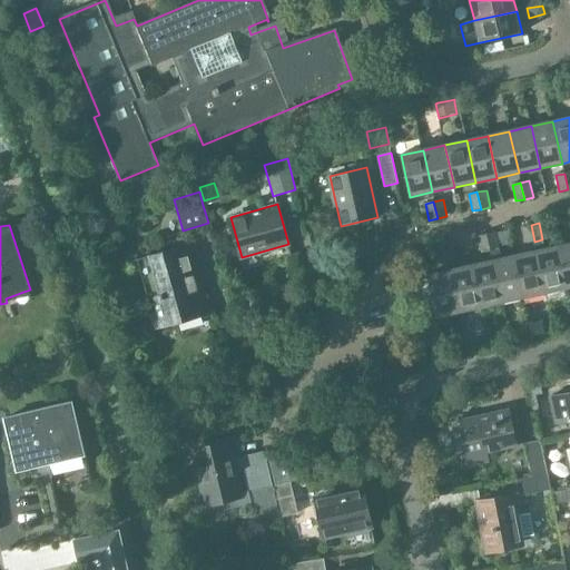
[(534,242),(531,225),(522,227),(526,244),(534,242)]
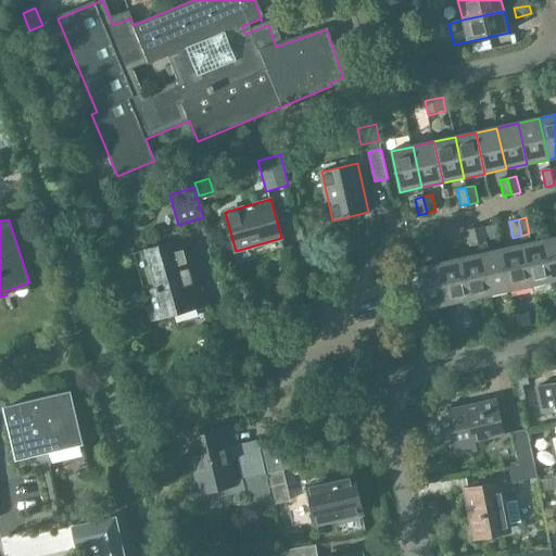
[(483,227),(475,229),(478,244),(487,242),(483,227)]
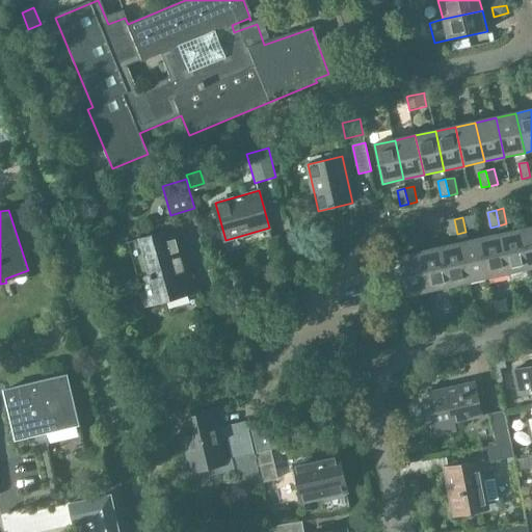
[(457,234),(454,219),(447,221),(450,236),(457,234)]
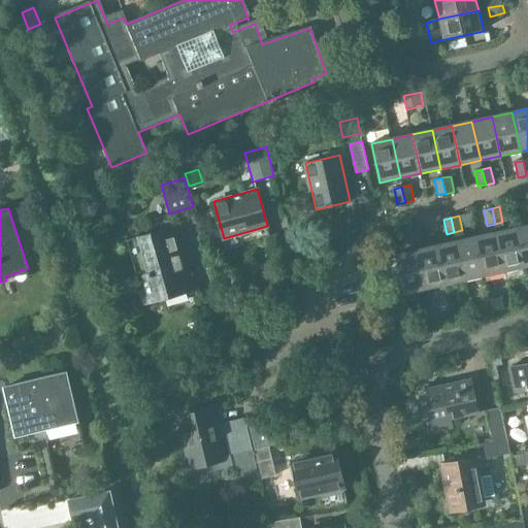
[(419,225),(410,226),(415,240),(422,239),(419,225)]
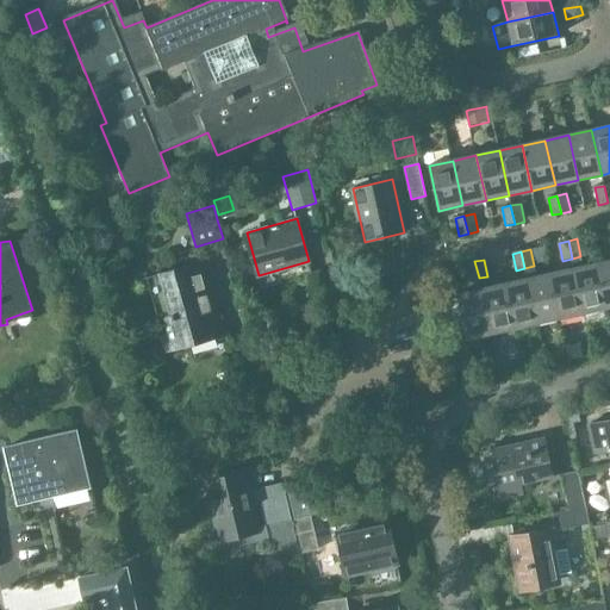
[(609,260),(597,263),(607,309),(609,307),(609,260)]
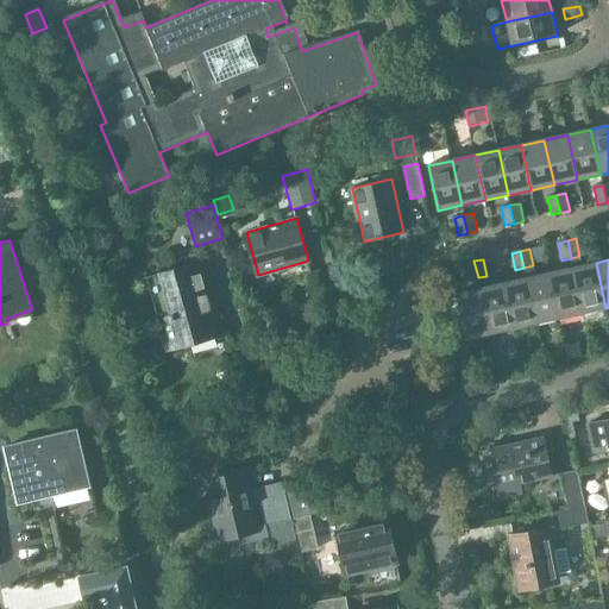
[(202,261),(149,277),(161,320),(159,320),(168,351),(223,336),(202,261)]
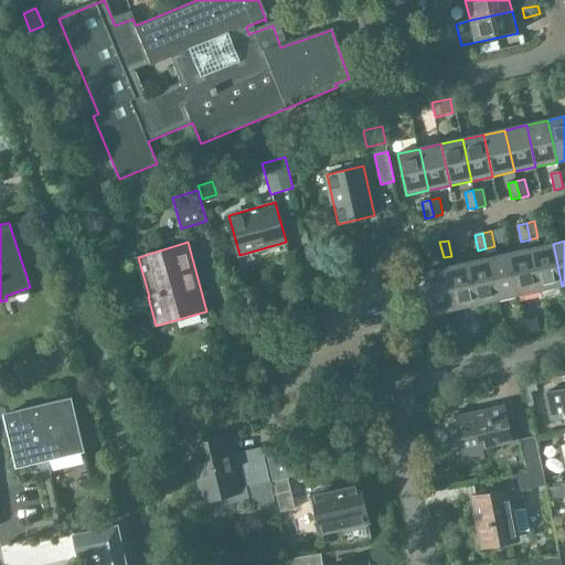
[(444,257),(439,242),(432,244),(435,259),(444,257)]
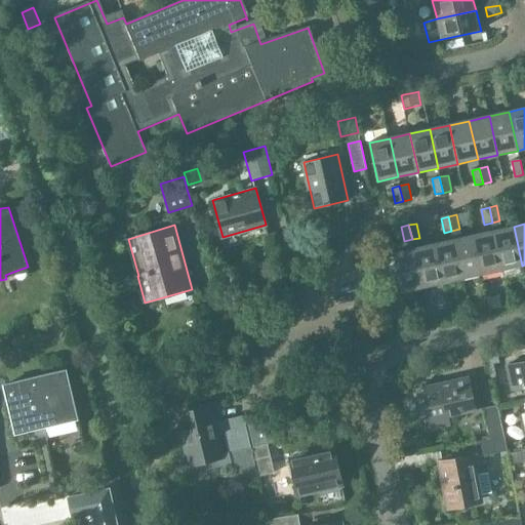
[(514,227),(494,232),(502,270),(522,266),(514,227)]
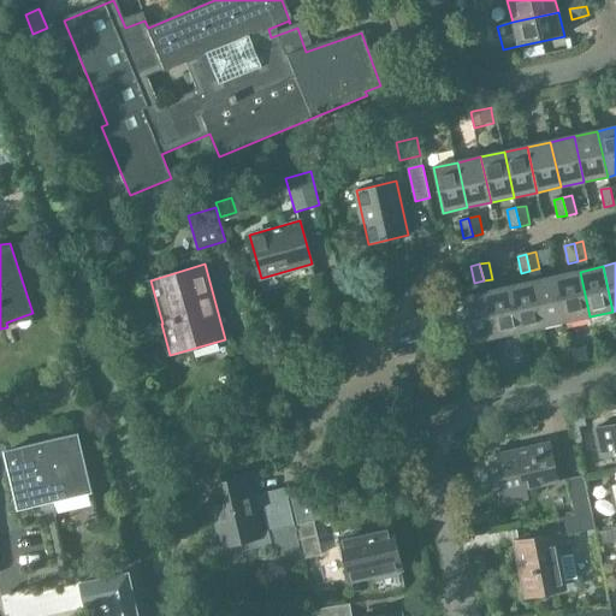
[(580,272),(556,277),(567,323),(590,317),(580,272)]
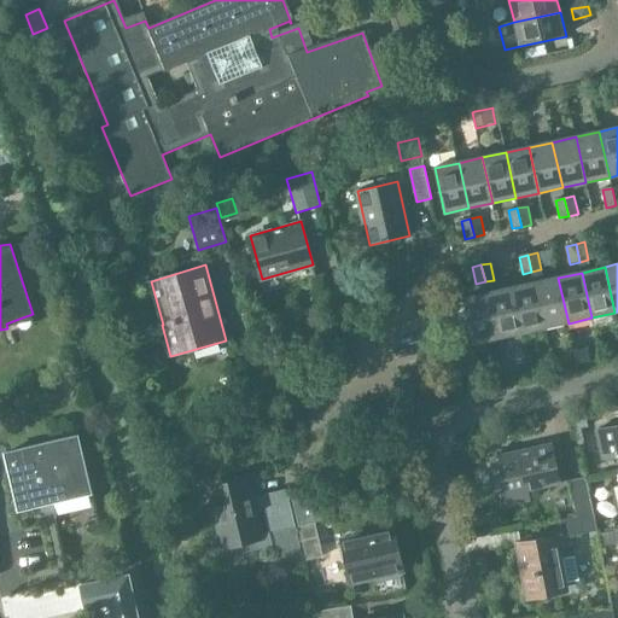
[(558,278),(535,283),(544,328),(569,324),(558,278)]
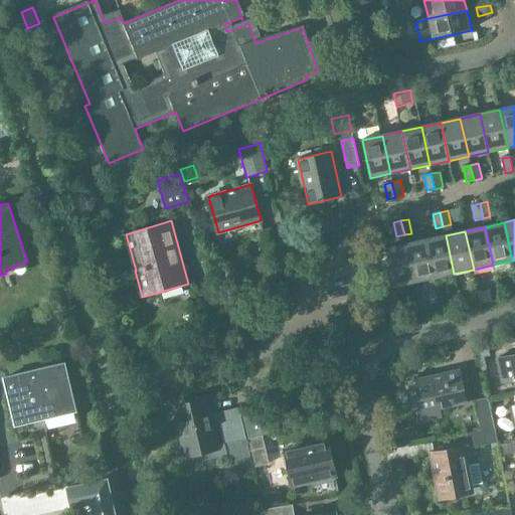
[(446,235),(425,239),(435,278),(454,274),(446,235)]
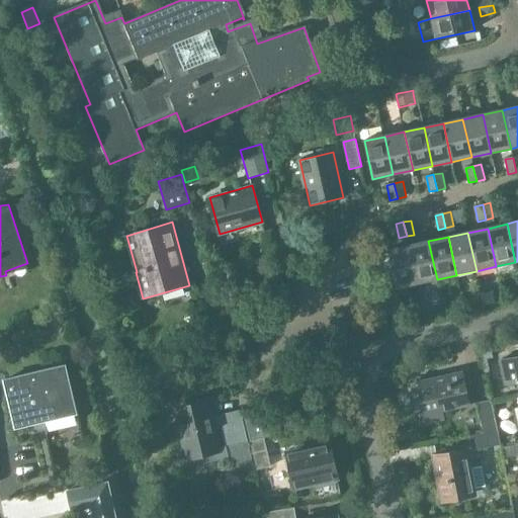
[(428,241),(409,246),(417,284),(437,279),(428,241)]
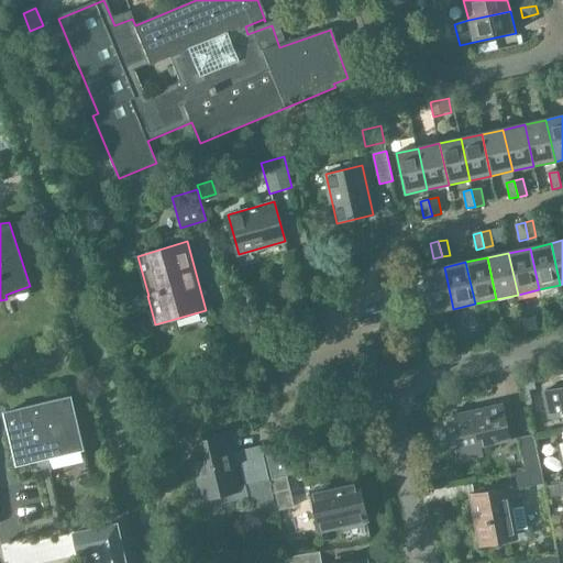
[(453,309),(444,267),(422,272),(431,313),(453,309)]
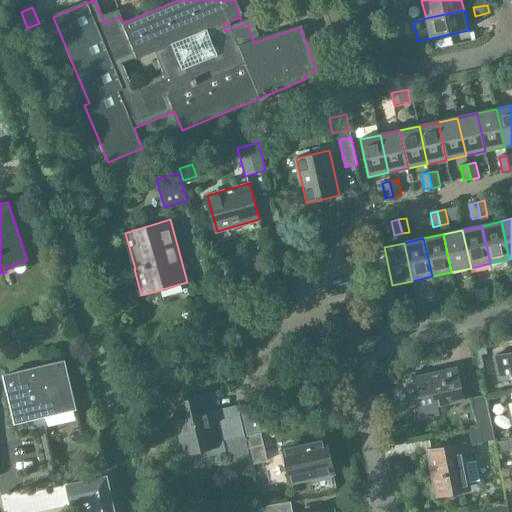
[(470,304),(477,302),(476,301),(474,291),(467,293),(470,303),(470,304)]
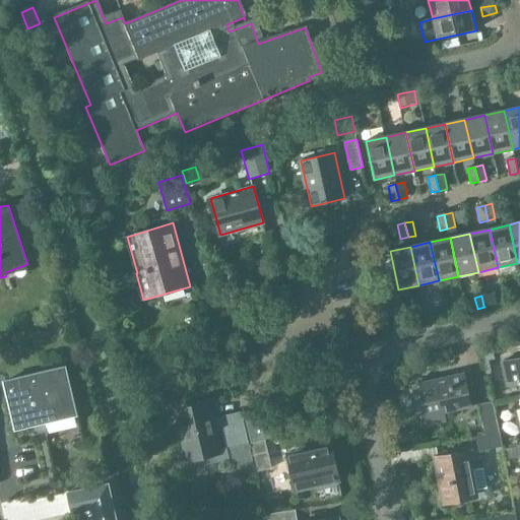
[(492,350),(482,352),(481,352),(483,363),(494,360),(493,351),(492,350)]
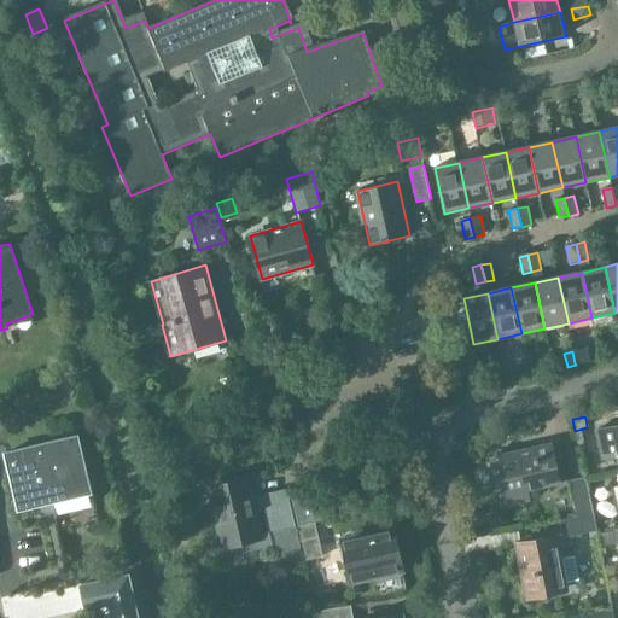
[(617,456),(617,426),(596,431),(604,461),(617,456)]
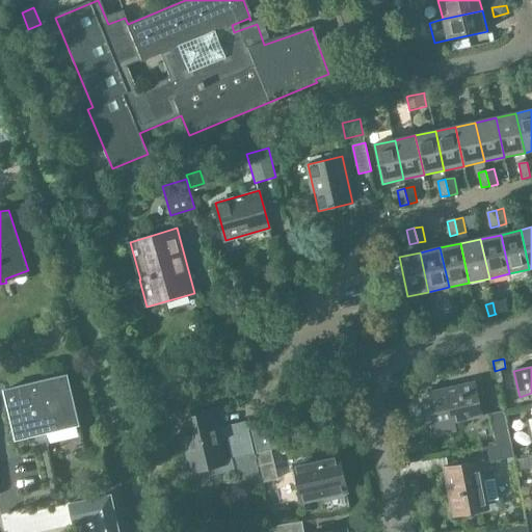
[(79,425),(68,376),(5,391),(17,440),(79,425)]
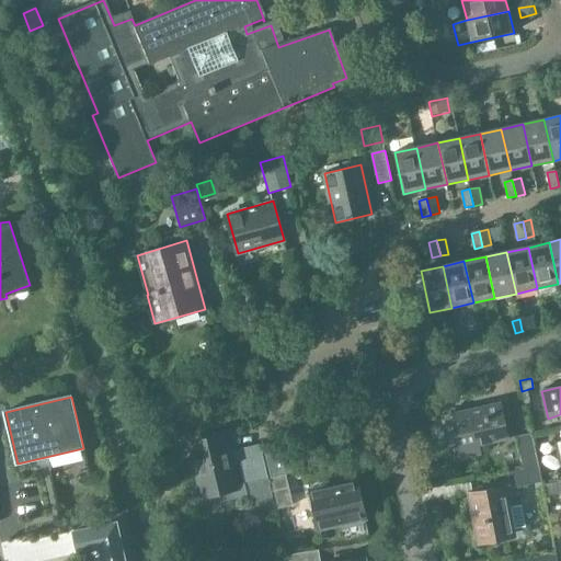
[(249,397),(239,399),(243,414),(252,411),(249,397)]
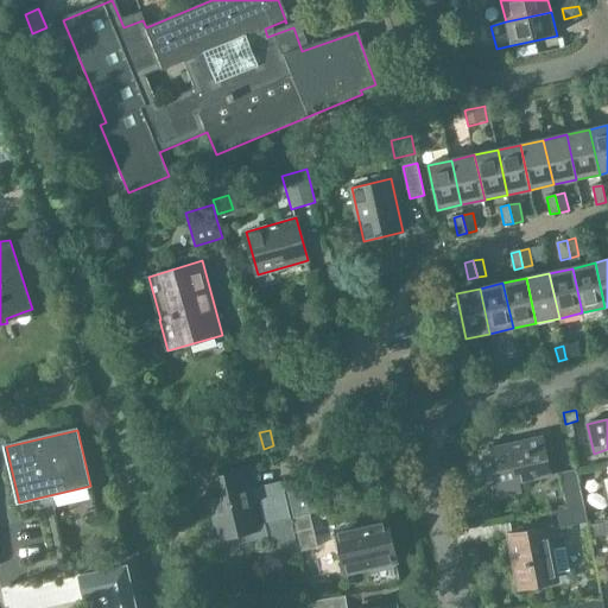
[(491,450),(482,453),(488,480),(496,477),(501,496),(521,492),(520,485),(552,476),(543,438),(491,450)]
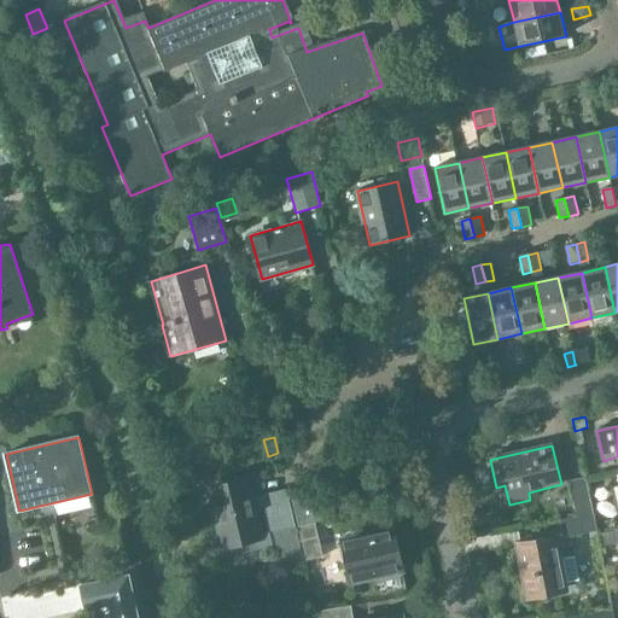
[(560,522),(594,516),(586,478),(569,482),(577,518),(560,522)]
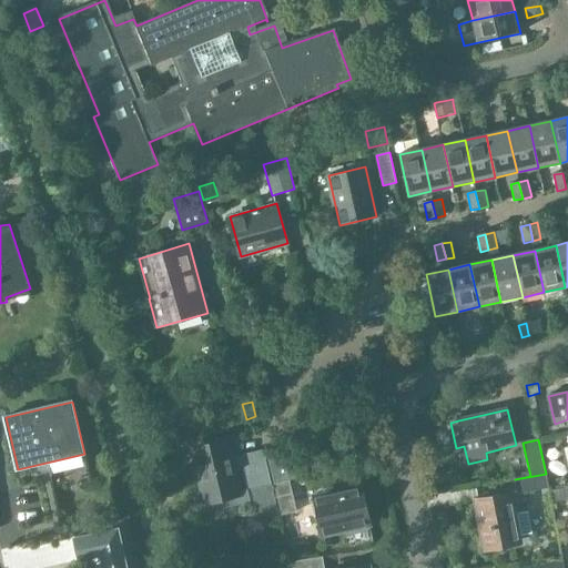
[(230,443),(192,452),(205,506),(223,501),(225,511),(251,505),(255,523),(279,516),(271,483),(246,488),(240,489),(235,468),(233,457),(232,456),(230,444),(230,443)]
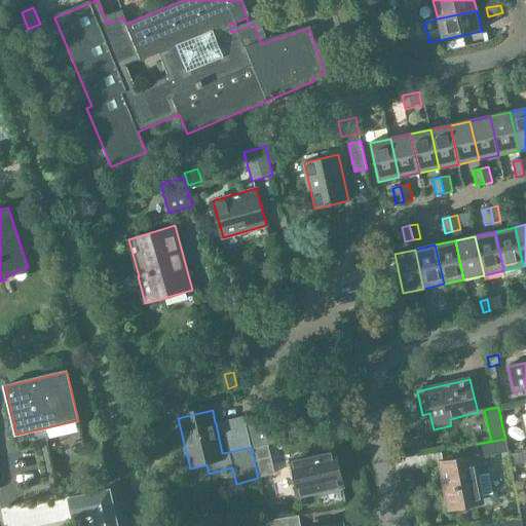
[(332,446),(330,436),(317,438),(320,449),(332,446)]
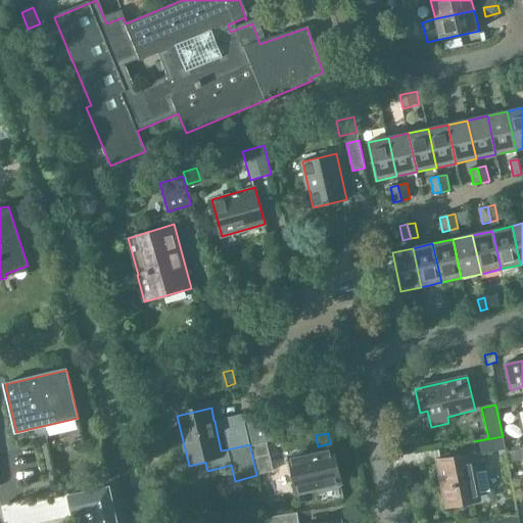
[(503,436),(474,441),(477,455),(505,449),(503,436)]
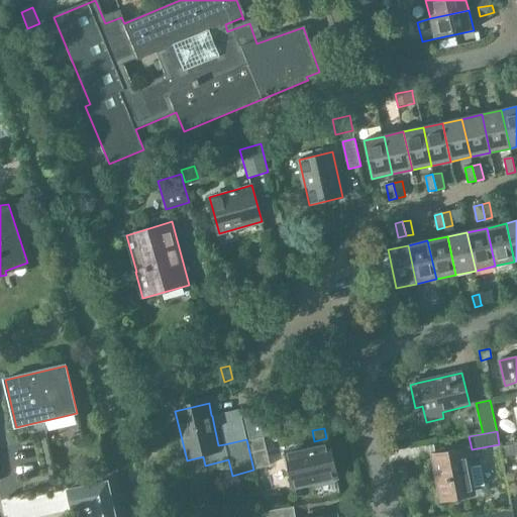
[(264,438),(249,441),(255,471),(271,467),(264,438)]
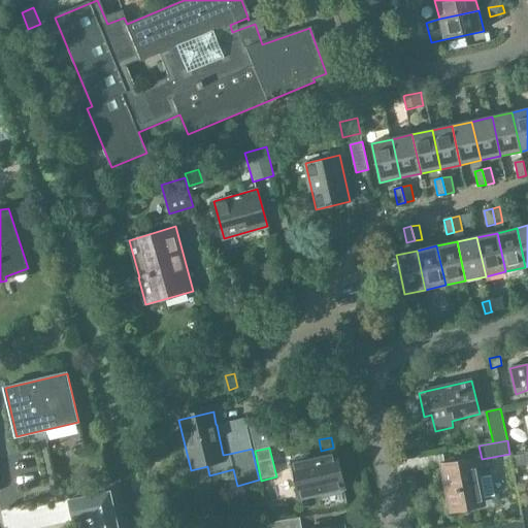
[(292,463),(300,498),(344,488),(337,453),(292,463)]
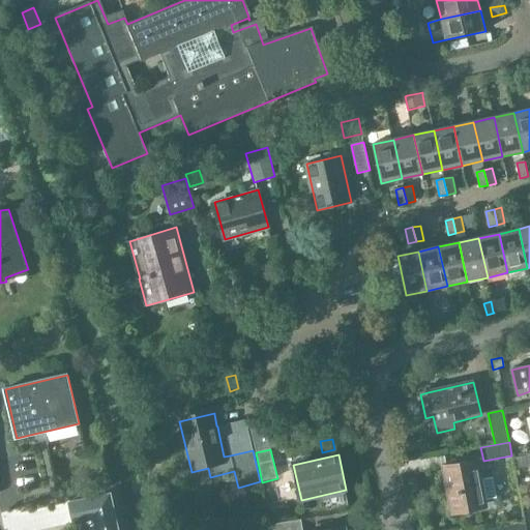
[(529,454),(517,458),(519,469),(529,466),(529,454)]
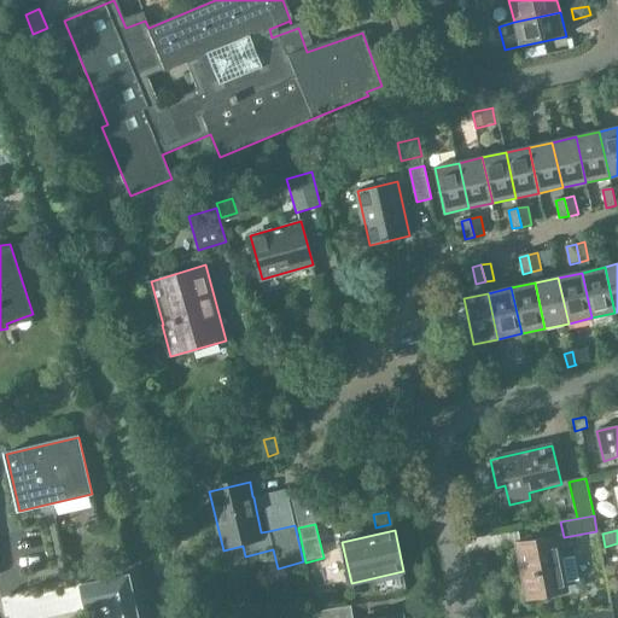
[(563,560),(558,536),(518,544),(528,596),(567,588),(567,583),(579,581),(575,558),(563,560)]
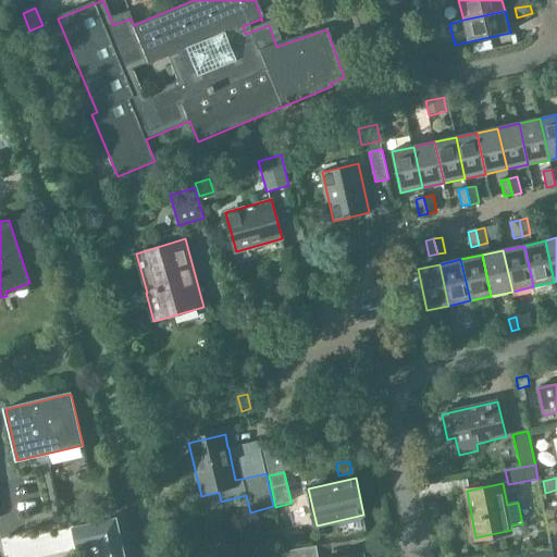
[(126,556),(118,518),(73,528),(77,552),(99,546),(100,556),(126,556)]
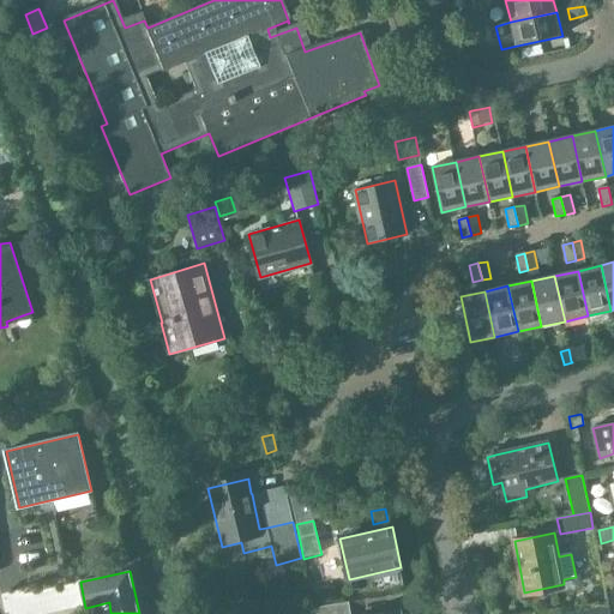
[(338,582),(312,589),(315,607),(343,601),(338,582)]
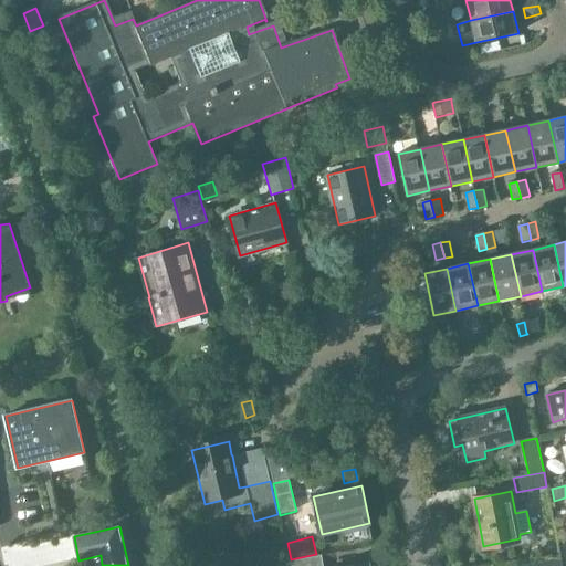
[(291,561),(291,565),(323,565),(322,556),(291,561)]
